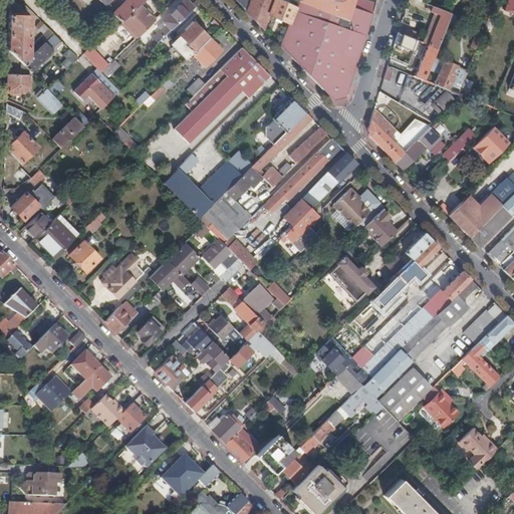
[(23,4),(19,0),(9,0),(9,19),(8,51),(23,66),(30,58),(27,55),(28,17),(20,8),(23,4)]
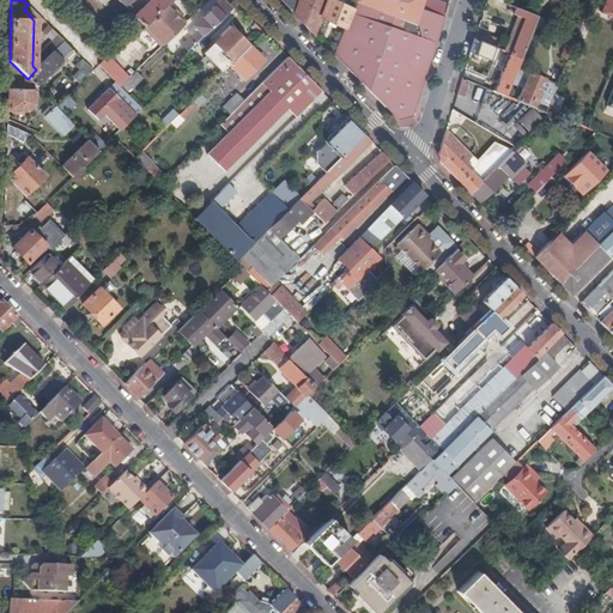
[(117,0),(143,24),(145,28),(168,6),(174,0),(153,0),(139,14),(128,4),(132,0),(117,0)]
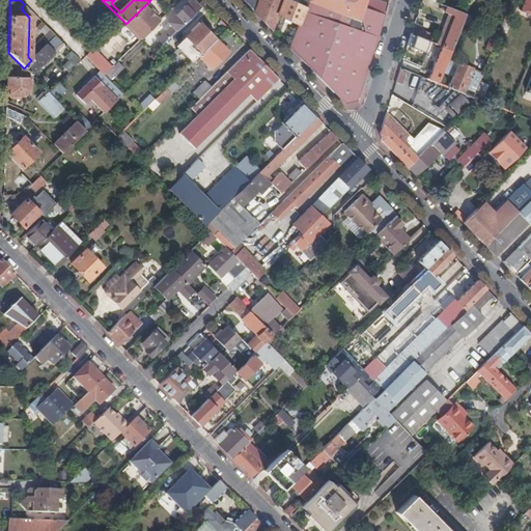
[(205,4),(202,1),(198,5),(192,0),(169,23),(173,28),(159,43),(162,47),(173,35),(205,4)]
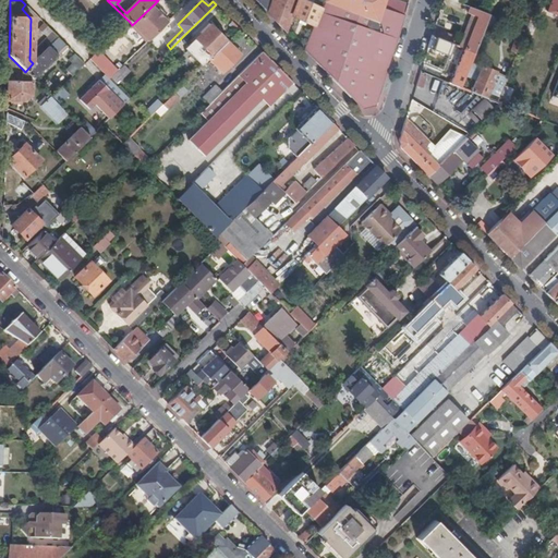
[(255,0),(268,13),(273,0),(255,0)]
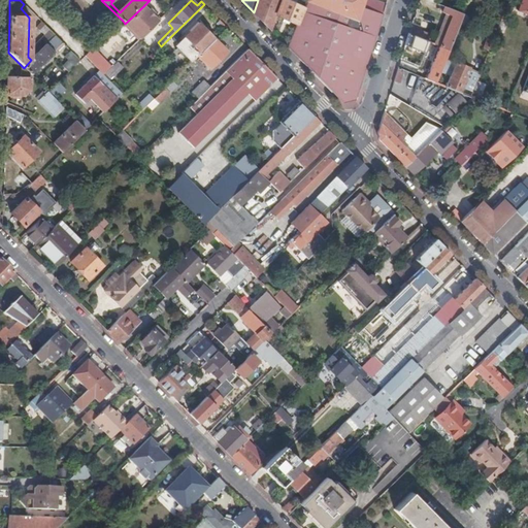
[(258,0),(254,12),(271,30),(277,14),(282,0),(258,0)]
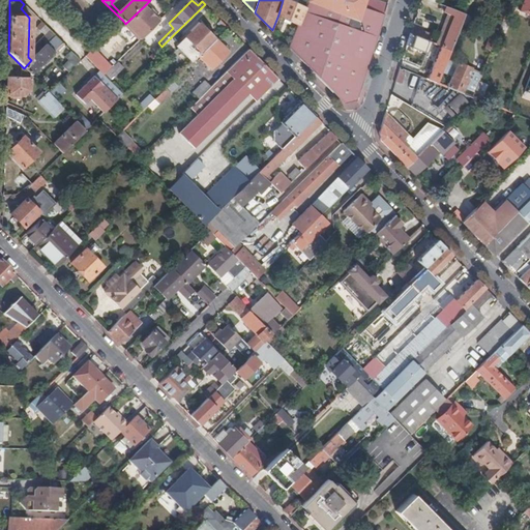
[(299,24),(305,7),(290,0),(283,0),(278,15),(299,24)]
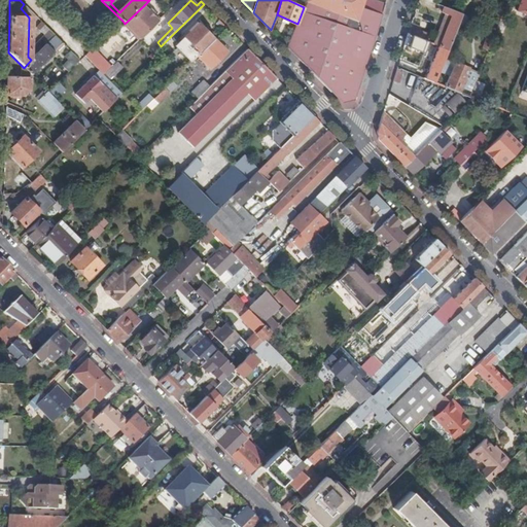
[(297,24),(287,46),(343,103),(356,100),(386,5),(372,0),(307,0),(304,7),(297,24)]
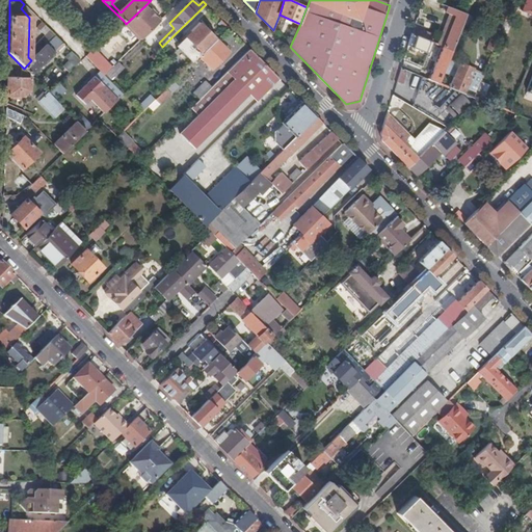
[(531,0),(523,0),(521,8),(531,11),(531,0)]
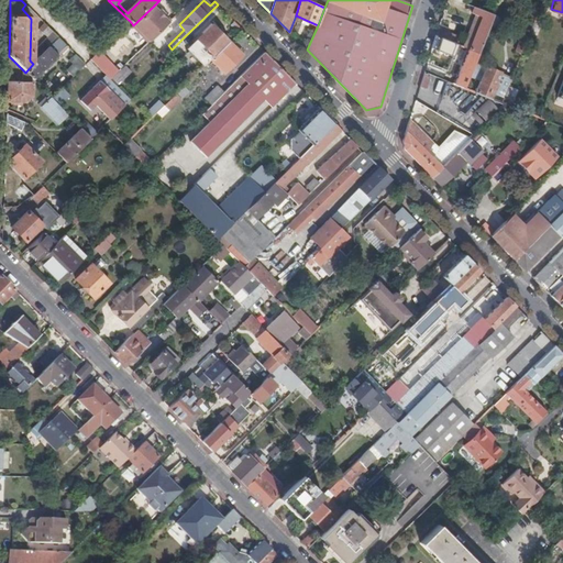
[(159,11),(154,6),(133,25),(150,43),(170,23),(165,18),(159,11)]
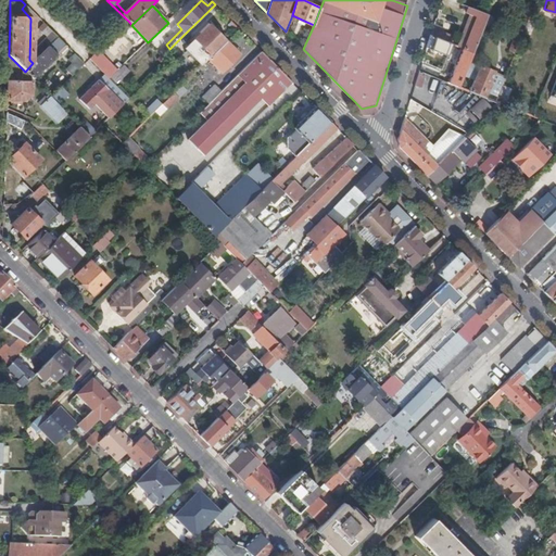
[(488,14),(469,8),(467,13),(471,15),(477,17),(471,30),(466,28),(458,47),(464,49),(472,53),(488,14)]
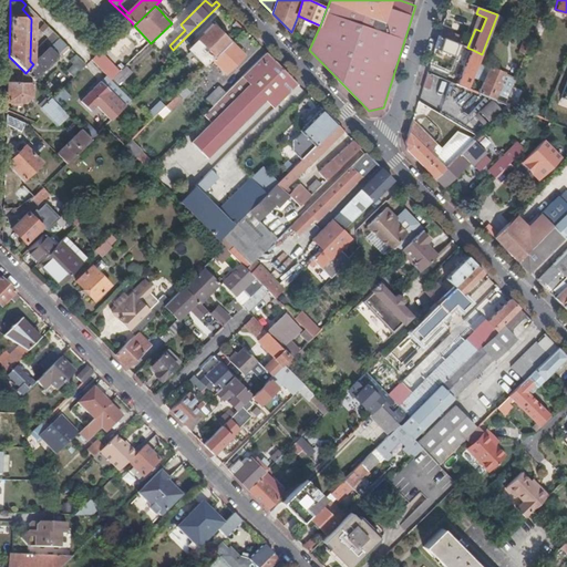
[(161,11),(166,18),(169,16),(163,9),(161,11)]
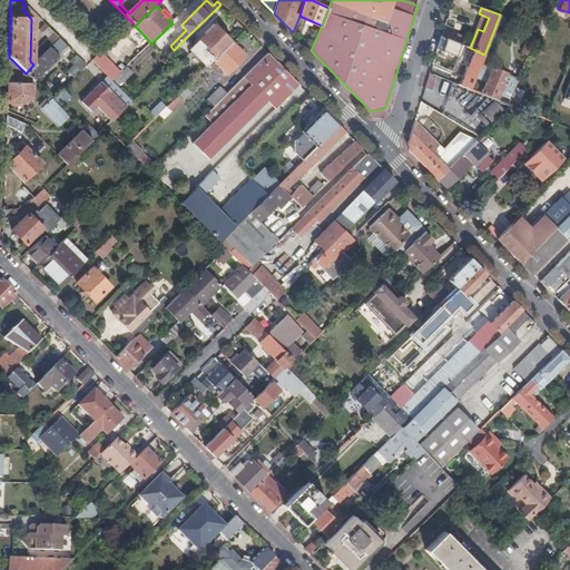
[(489,18),(483,16),(478,29),(483,31),(489,18)]
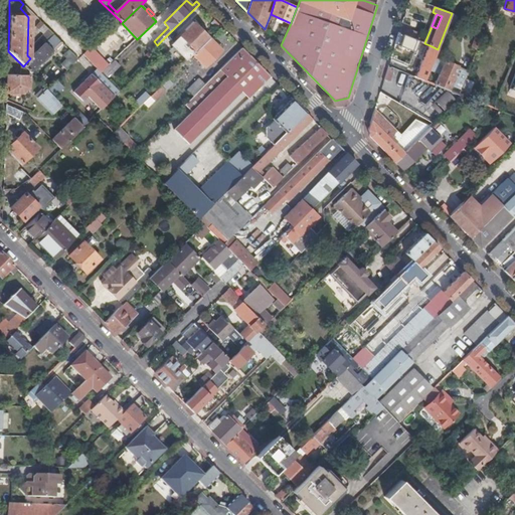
[(48,40),(54,35),(41,22),(35,28),(43,36),(32,47),(36,52),(45,44),(48,40)]
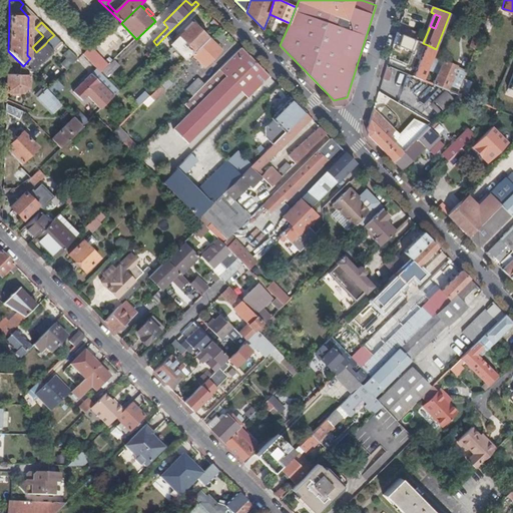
[(208,39),(209,38),(193,22),(179,35),(195,51),(208,39)]
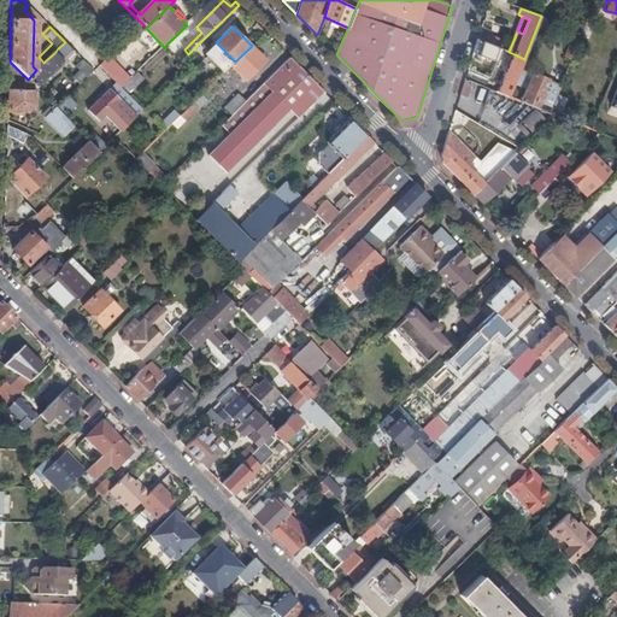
[(152,48),(157,43),(144,28),(137,34),(152,48)]
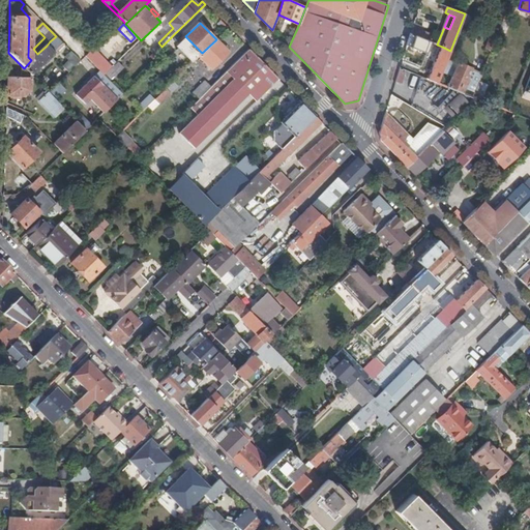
[(433,36),(413,27),(411,34),(433,43),(433,36)]
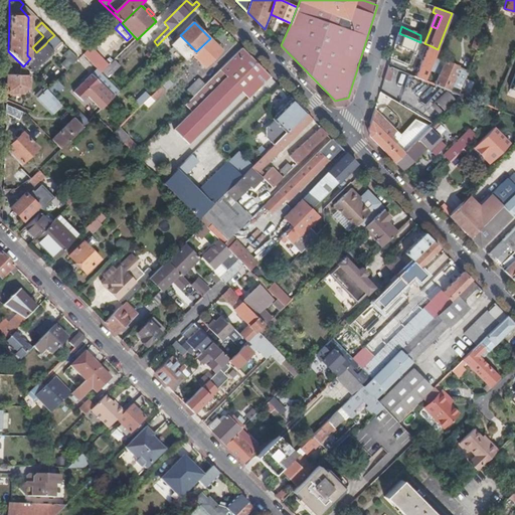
[(416,48),(420,42),(399,33),(395,44),(414,52),(414,51),(417,53),(418,50),(416,48)]
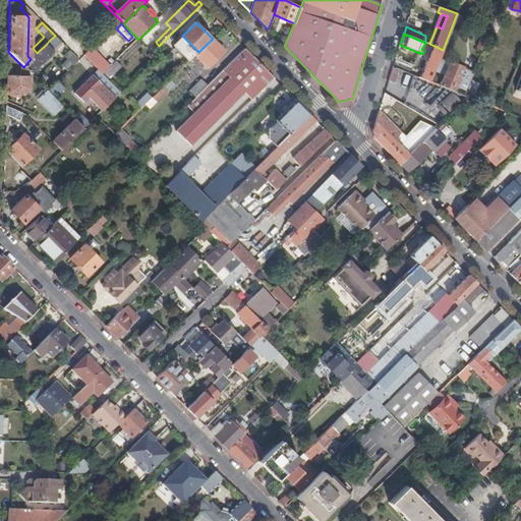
[(170,35),(159,46),(153,52),(158,57),(175,40),(170,35)]
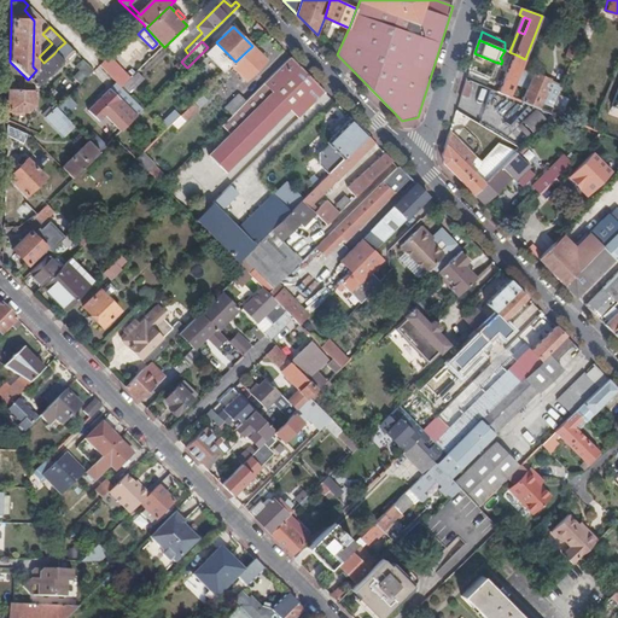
[(75,52),(65,42),(58,48),(66,56),(69,58),(75,52)]
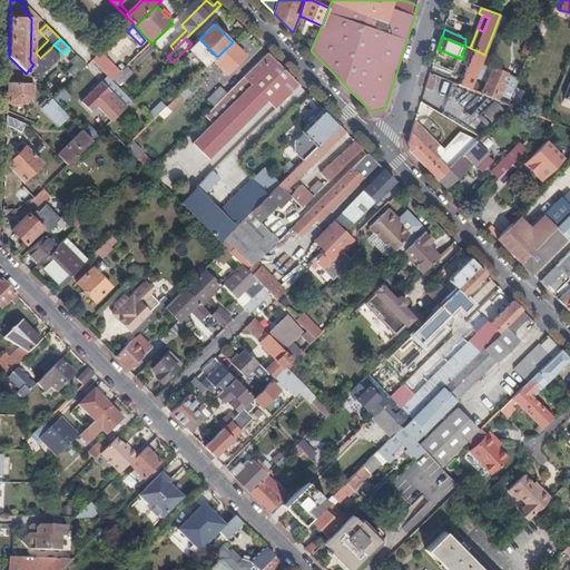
[(529,55),(533,45),(528,42),(523,52),(529,55)]
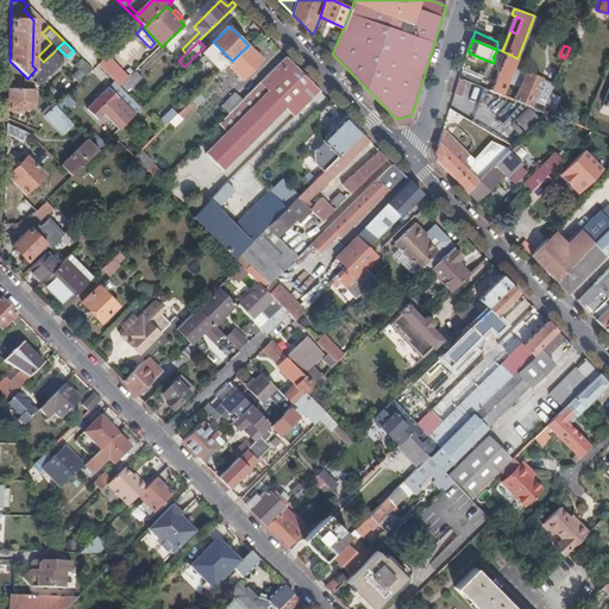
[(263,61),(248,46),(232,61),(228,64),(244,80),(263,61)]
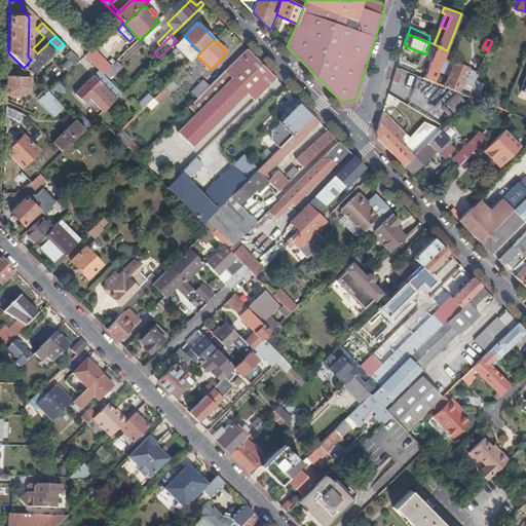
[(57,47),(49,41),(46,45),(52,51),(57,47)]
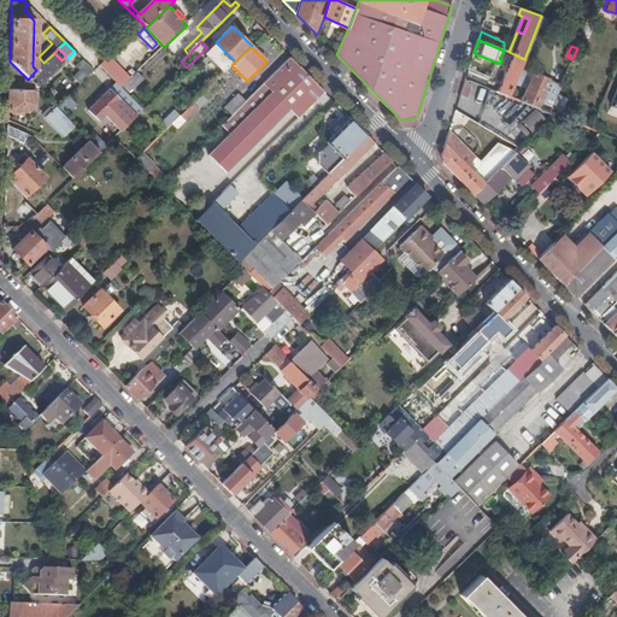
[(43,63),(36,70),(28,80),(34,86),(37,89),(63,63),(62,60),(54,53),(43,63)]
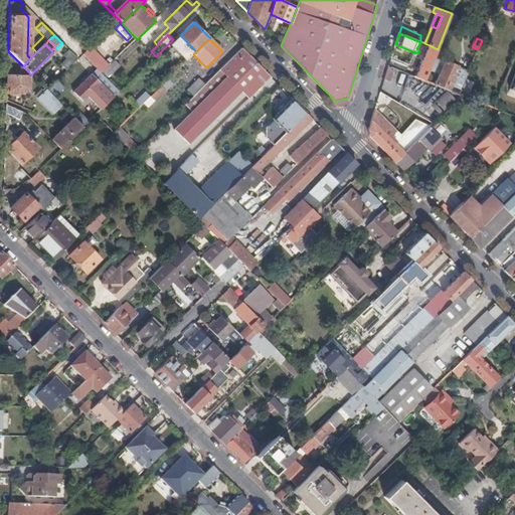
[(82,53),(101,71),(109,63),(91,45),(82,53)]
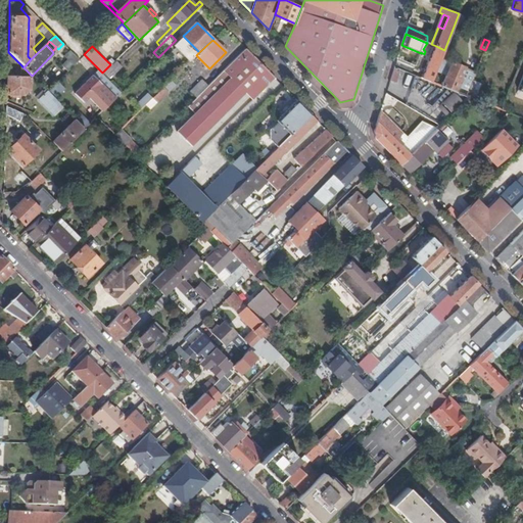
[(441,58),(444,50),(436,46),(426,73),(424,73),(422,78),(432,82),(436,72),(441,58)]
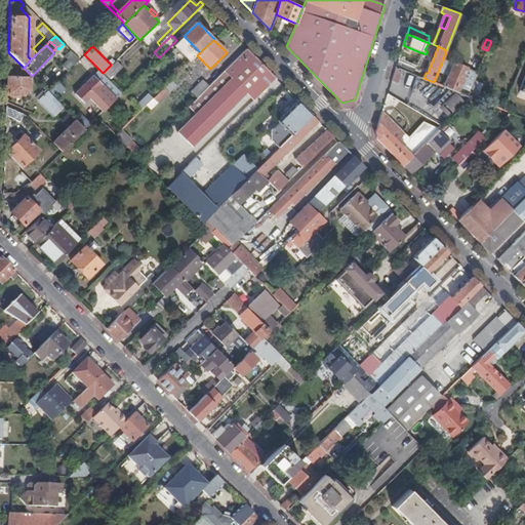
[(265,67),(247,49),(209,87),(198,98),(184,113),(191,120),(172,138),(187,153),(247,92),(254,101),(276,79),(265,67)]
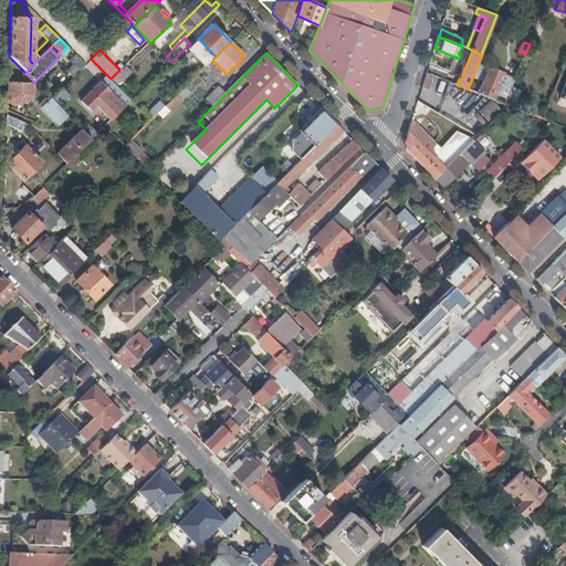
[(25,73),(9,56),(8,95),(7,105),(21,106),(21,103),(31,103),(31,79),(25,73)]
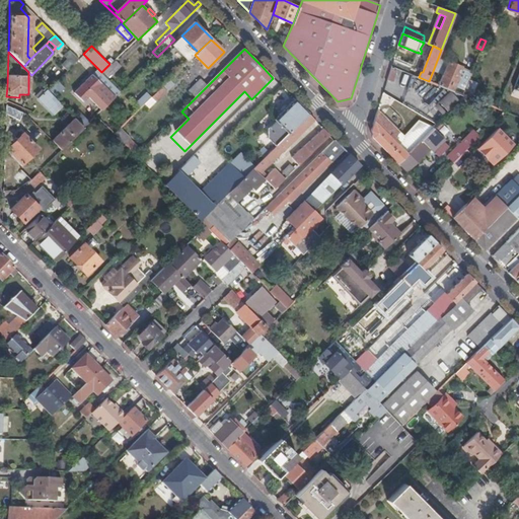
[(72,65),(79,60),(75,56),(69,62),(72,65)]
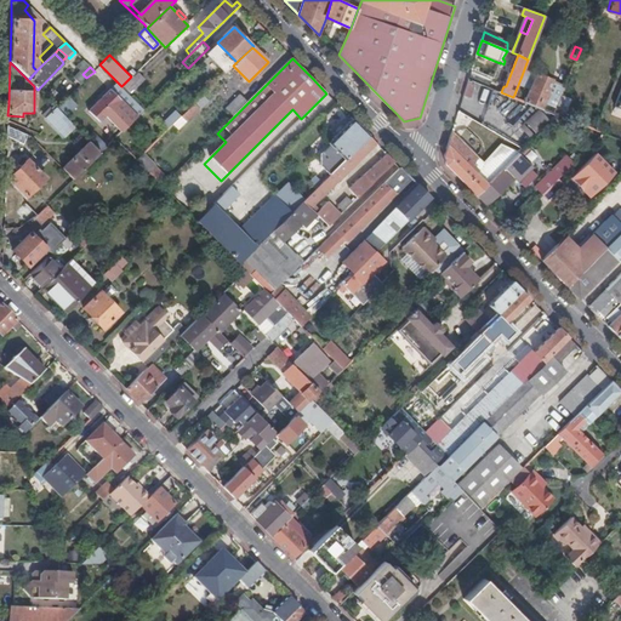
[(562,95),(565,86),(552,81),(553,80),(537,74),(537,75),(524,69),(518,85),(531,90),(527,102),(545,109),(547,104),(557,108),(562,95)]
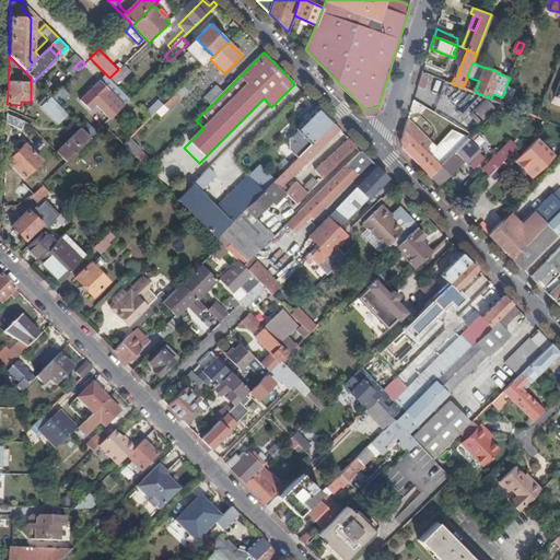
[(114,115),(128,102),(114,88),(109,91),(101,81),(80,101),(90,111),(101,101),(114,115)]
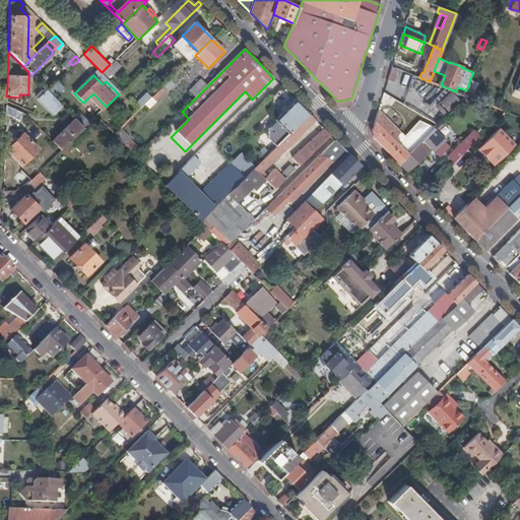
[(467,96),(472,99),(478,82),(470,79),(466,90),(464,95),(467,96)]
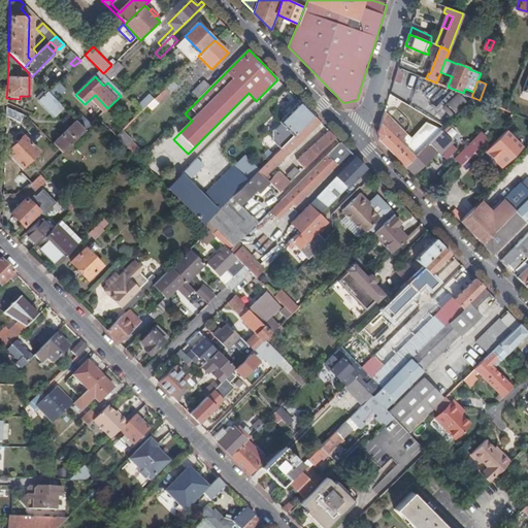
[(199,99),(210,88),(204,81),(193,93),(199,99)]
